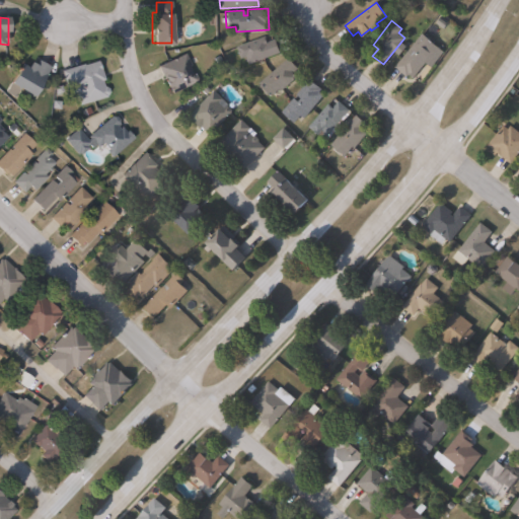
[(436,50),(413,78),(409,75),(406,77),(394,67),(422,32),(435,43),(432,47),(436,50)]
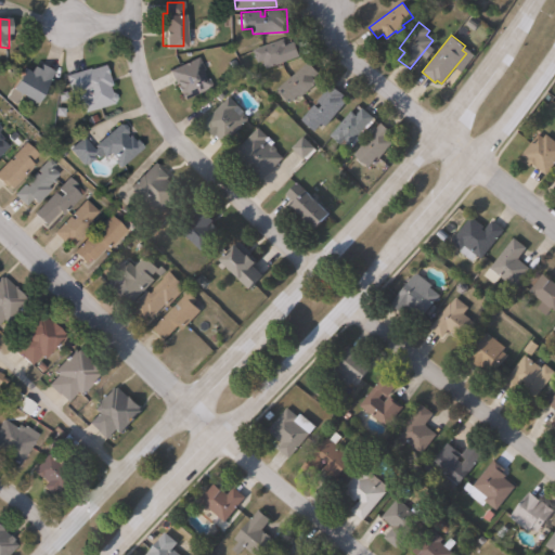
[(289,37),(292,42),(294,42),(299,56),(266,68),(262,60),(257,62),(253,49),(283,38),(284,39),(289,37)]
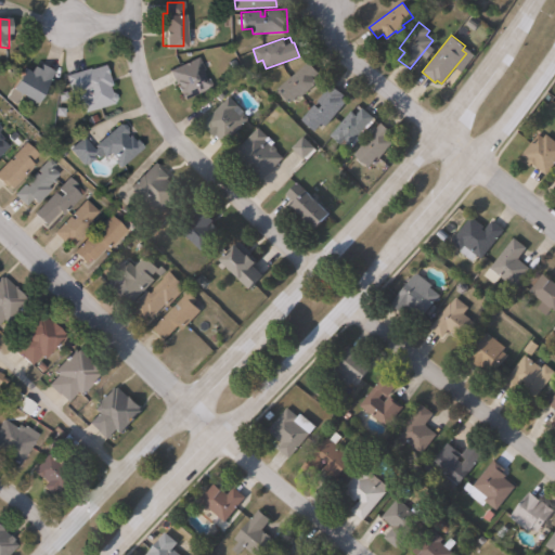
[(210,86),(181,99),(168,69),(197,56),(210,86)]
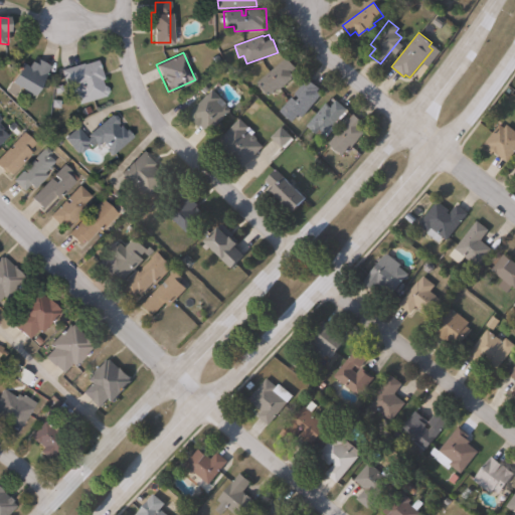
[(294,75),(278,90),(277,88),(268,96),(256,82),(287,56),(296,66),(290,71),(294,75)]
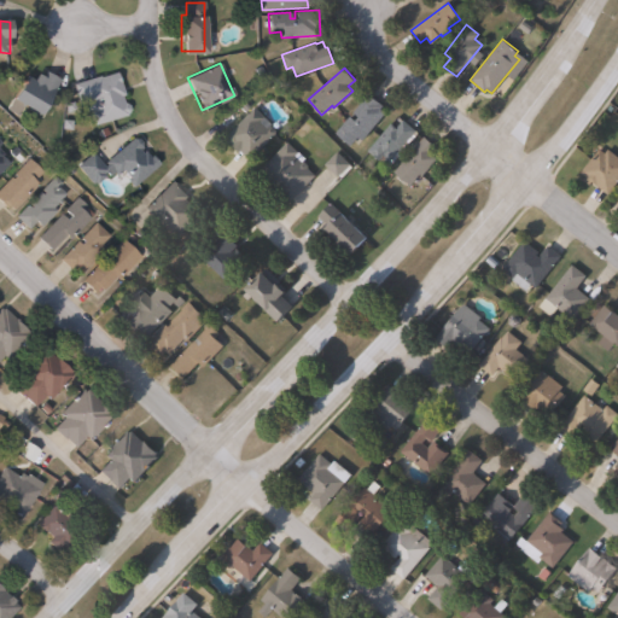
[(44,70),(59,79),(38,116),(21,106),(16,115),(5,109),(11,98),(10,97),(23,74),(30,79),(35,71),(41,75),(44,70)]
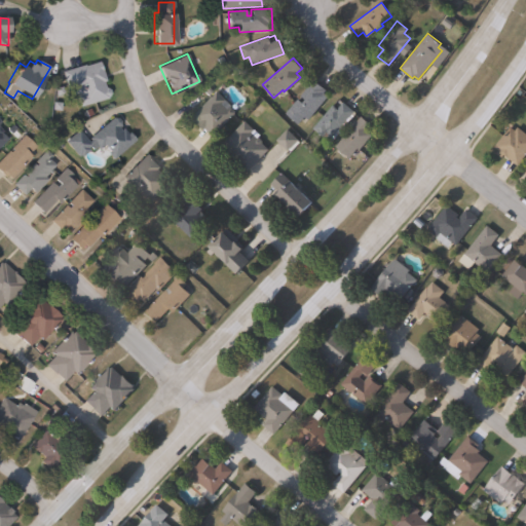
[(99,61),(105,80),(103,81),(105,85),(107,85),(110,95),(106,96),(107,98),(78,107),(75,97),(70,98),(61,71),(84,64),(84,65),(99,61)]
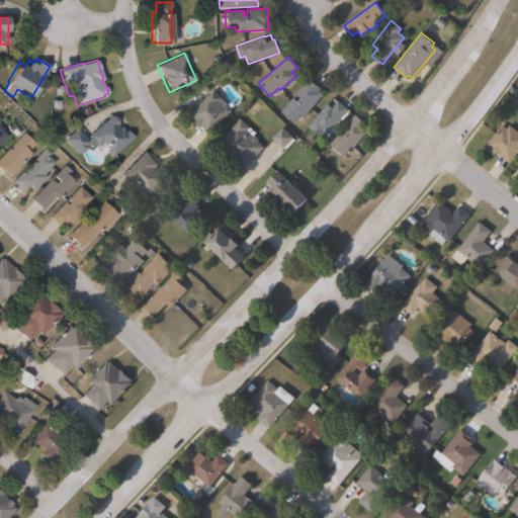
[(323,94),(304,117),(300,114),(293,122),(281,111),(309,79),(321,88),(319,91),(323,94)]
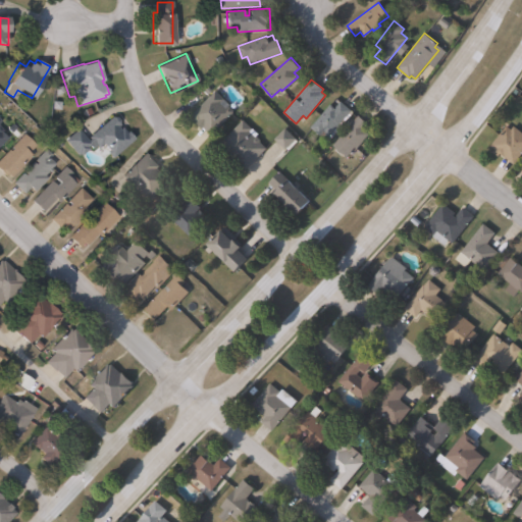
[(233,111),(211,134),(203,126),(202,128),(190,116),(215,90),(229,105),(228,106),(233,111)]
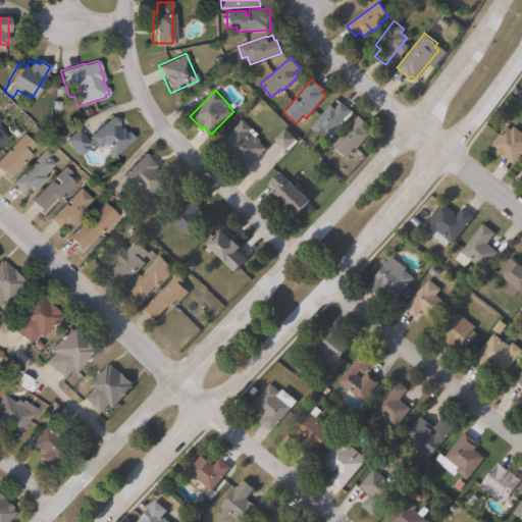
[(340,101),(351,110),(326,141),(310,127),(330,104),(334,108),(340,101)]
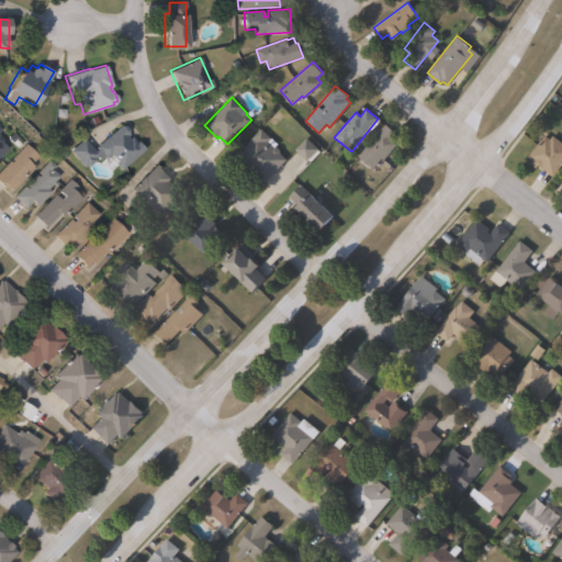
[(125,136),(127,139),(130,136),(136,144),(139,142),(144,148),(120,168),(110,155),(103,159),(93,147),(123,123),(131,132),(125,136)]
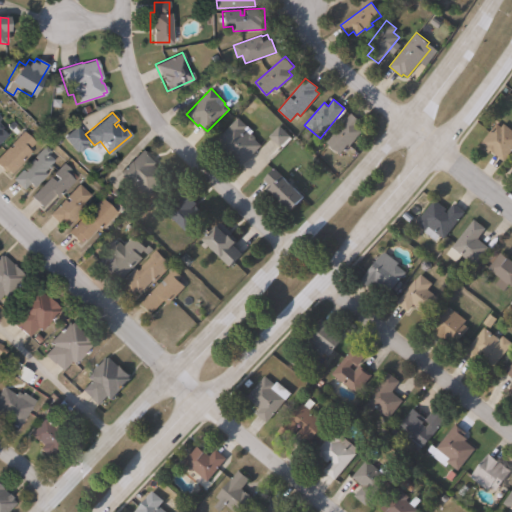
[(362,131),(349,146),(348,145),(340,154),(326,142),(351,113),(360,120),(355,125),(362,131)]
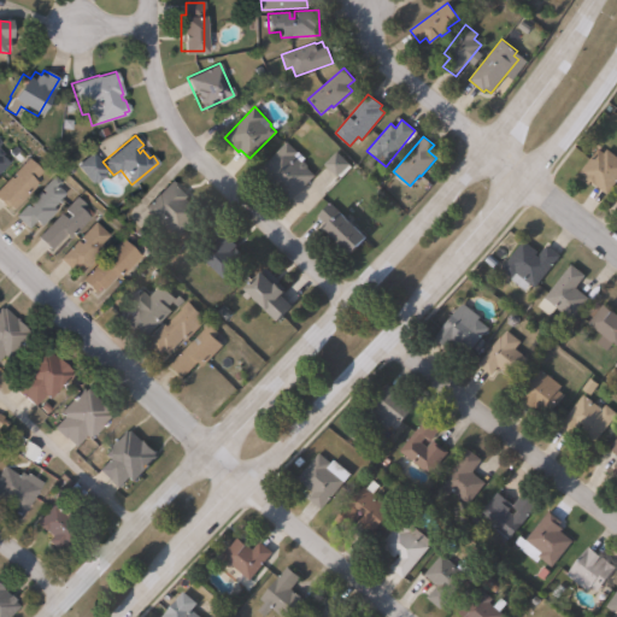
[(315,175),(291,201),(268,180),(266,180),(258,171),(286,141),(304,158),(303,160),(306,165),(306,166),(315,175)]
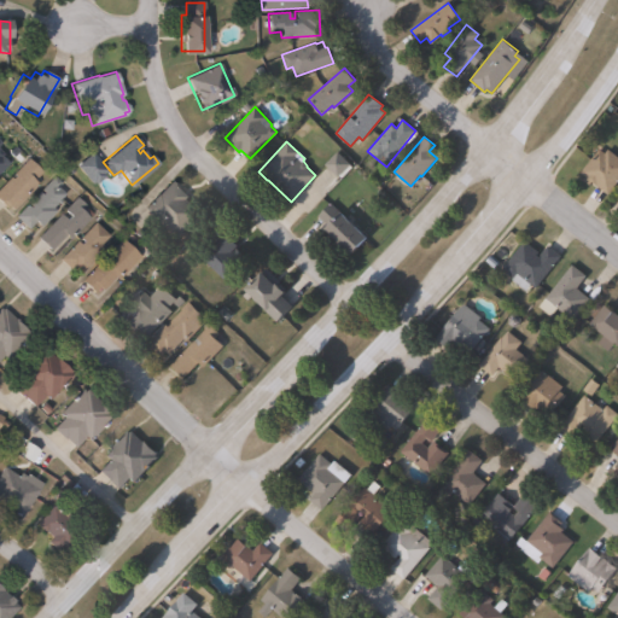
[(608,149),(617,156),(617,181),(608,194),(593,181),(589,185),(583,180),(586,176),(581,173),(599,150),(605,153),(608,149)]
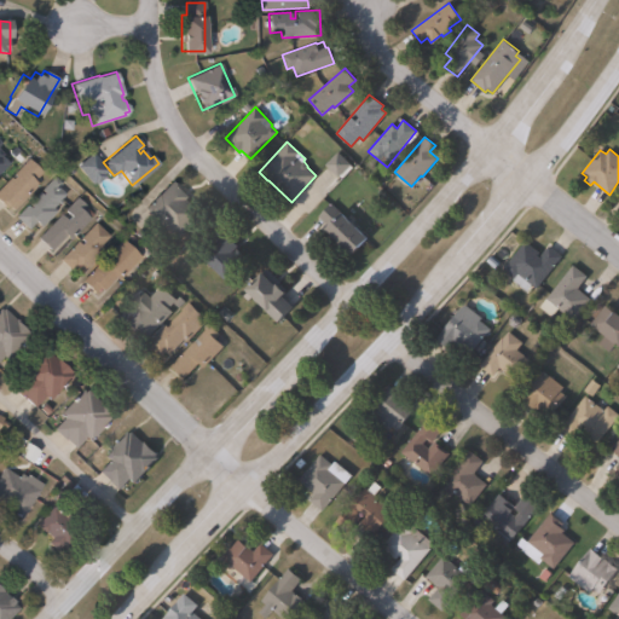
[(351,163),(337,177),(325,165),(337,151),(351,163)]
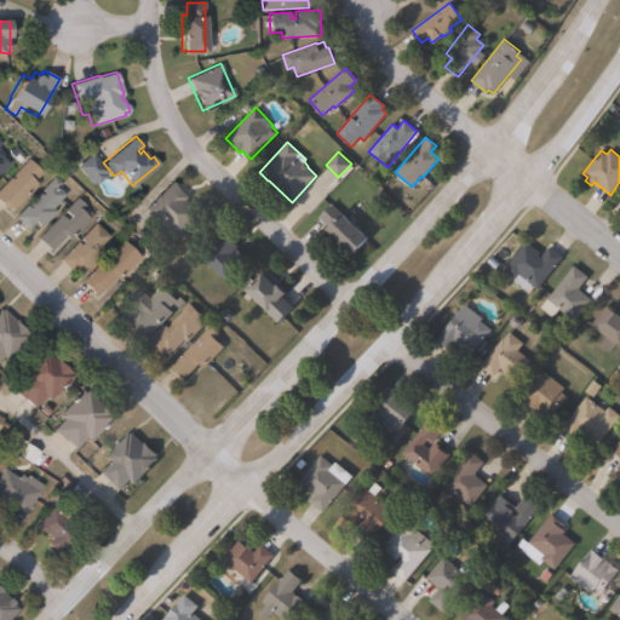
[(36,183),(10,210),(4,204),(3,206),(0,204),(0,185),(28,158),(41,172),(34,179),(36,183)]
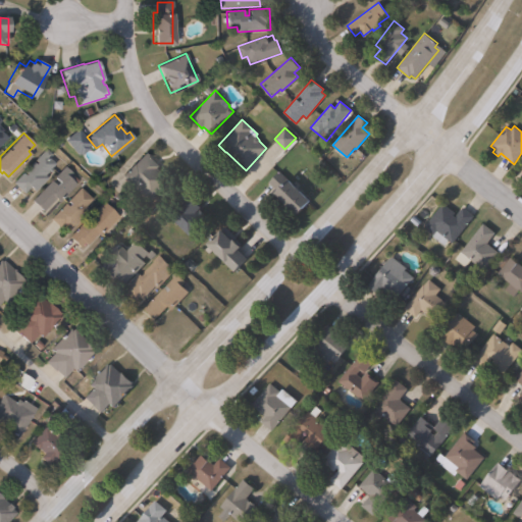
[(53,170),(30,193),(25,189),(21,193),(11,183),(45,148),(51,154),(47,158),(54,165),(51,168),(53,170)]
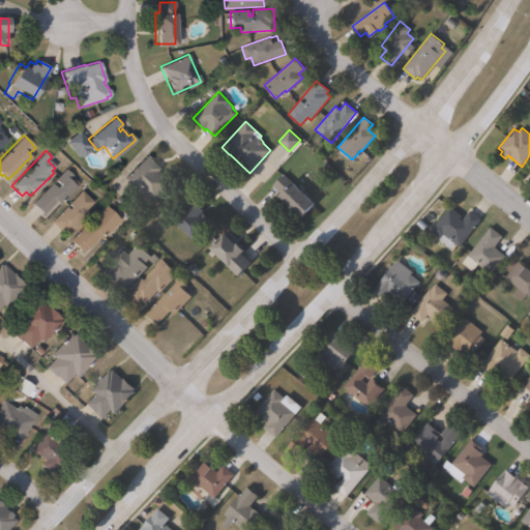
[(166,188),(150,205),(123,178),(147,153),(162,169),(159,171),(171,181),(165,187),(166,188)]
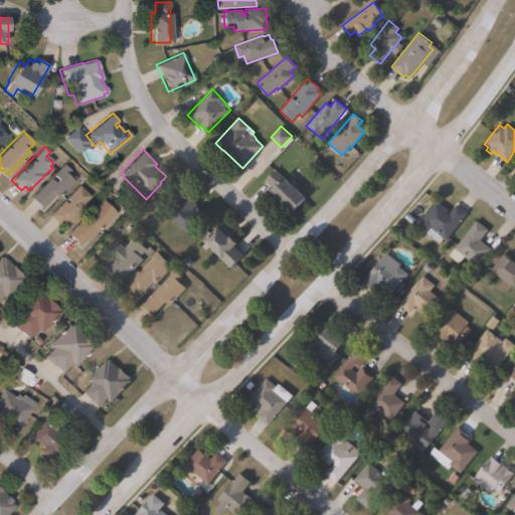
[(73,181),(56,198),(53,195),(40,208),(30,197),(49,178),(53,182),(57,178),(53,174),(63,164),(70,171),(67,174),(73,181)]
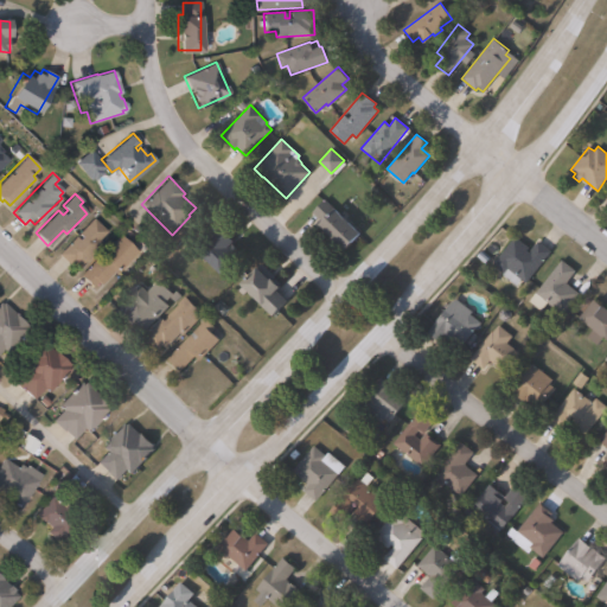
[(323,199),(359,232),(344,249),(318,224),(321,219),(312,211),(323,199)]
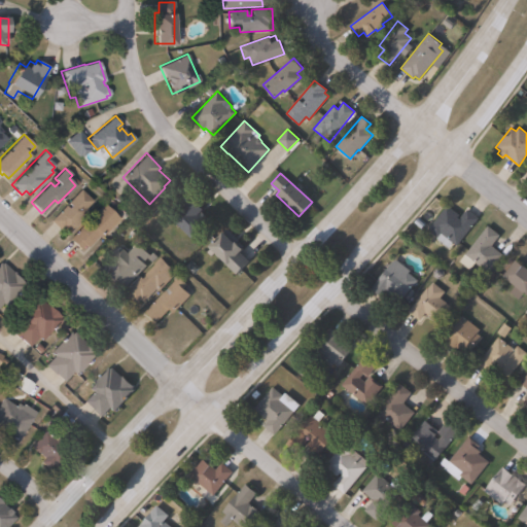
[(93,201),(86,208),(89,210),(67,233),(62,229),(61,231),(49,220),(64,205),(67,207),(70,204),(67,202),(80,188),(93,201)]
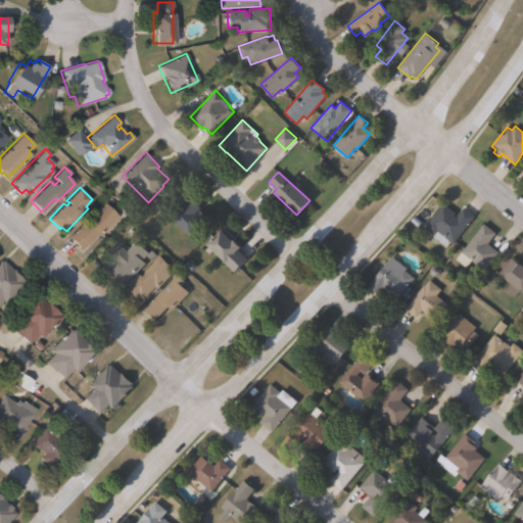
[(210,220),(198,233),(195,230),(190,235),(170,217),(189,196),(201,207),(199,209),(210,220)]
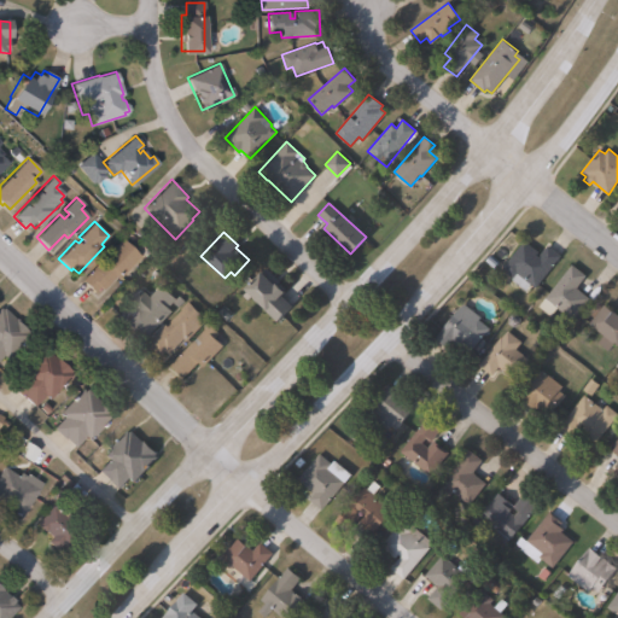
[(139,255),(120,275),(117,273),(101,289),(99,287),(94,292),(80,279),(121,238),(139,255)]
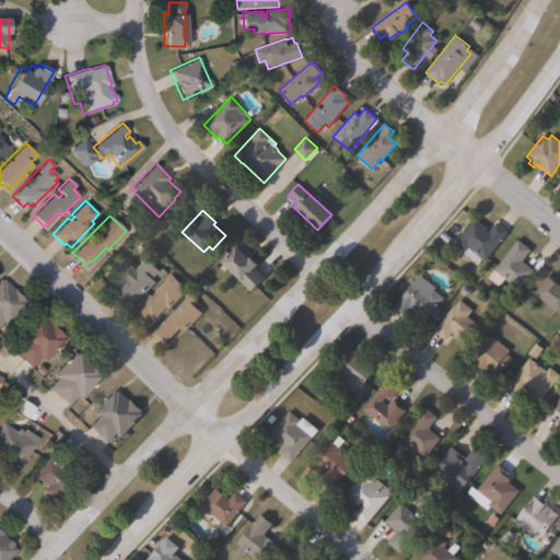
[(486,232),(488,233),(496,223),(508,232),(486,260),(481,257),(476,264),(464,254),(466,252),(455,243),(475,218),(488,229),(486,232)]
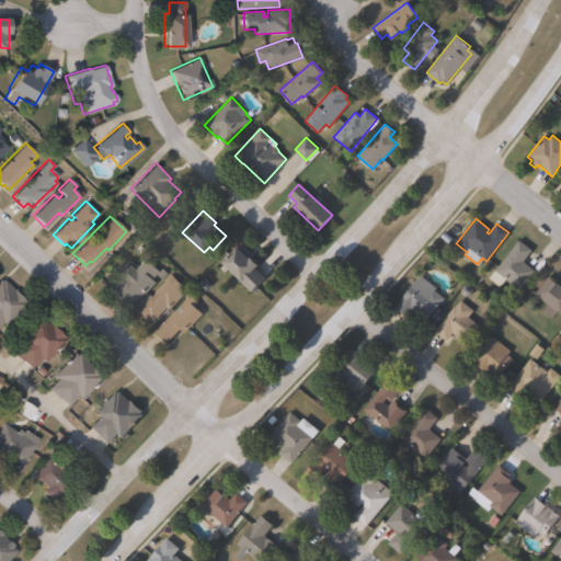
[(535,271),(521,290),(495,271),(519,240),(533,250),(524,261),(535,271)]
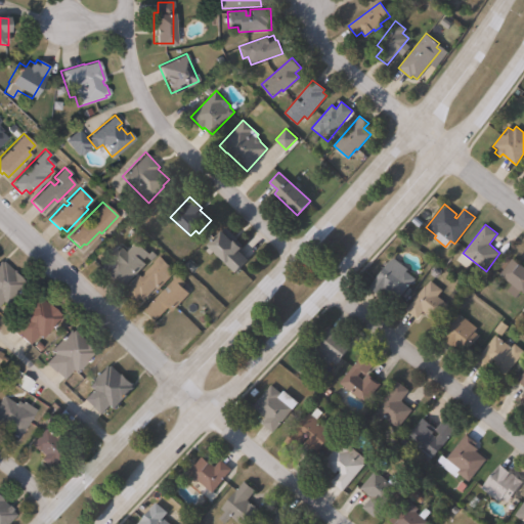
[(225,227),(237,239),(236,241),(242,246),(237,251),(247,260),(234,272),(207,245),(220,230),(221,231),(225,227)]
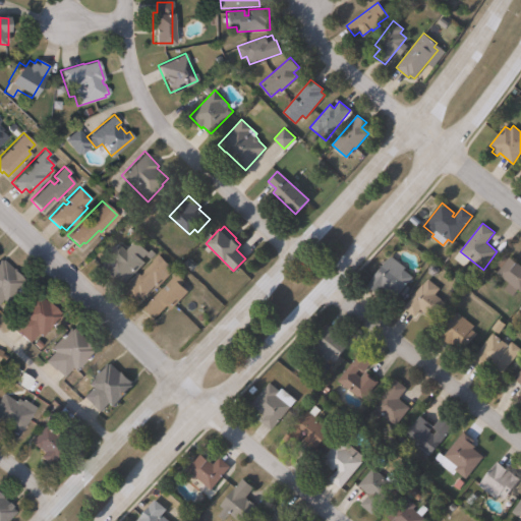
[(134,240),(148,251),(140,258),(143,262),(122,285),(113,277),(111,280),(104,273),(116,259),(110,253),(118,244),(125,250),(134,240)]
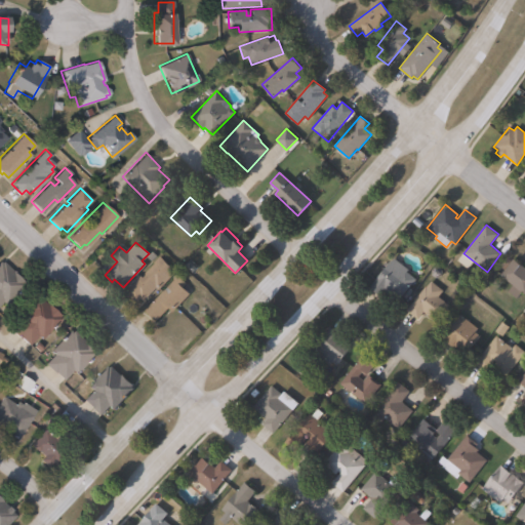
[(175,271),(158,289),(155,287),(138,306),(124,293),(139,276),(143,278),(146,274),(144,273),(159,256),(175,271)]
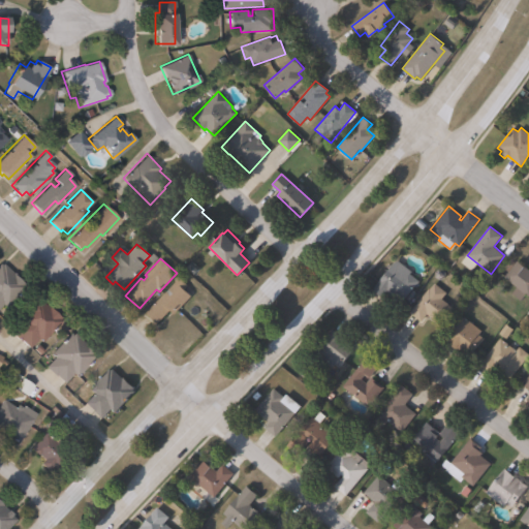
[(415,292),(409,301),(405,298),(397,308),(373,289),(396,259),(412,272),(410,275),(418,281),(411,289),(415,292)]
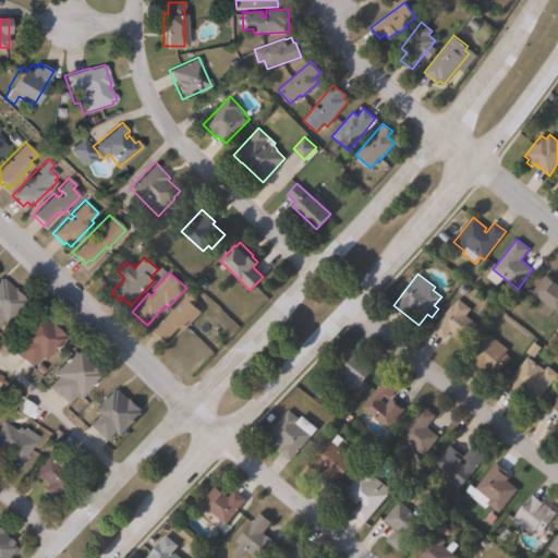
[(545,276),(557,286),(557,313),(555,311),(550,317),(541,310),(545,303),(532,292),(545,276)]
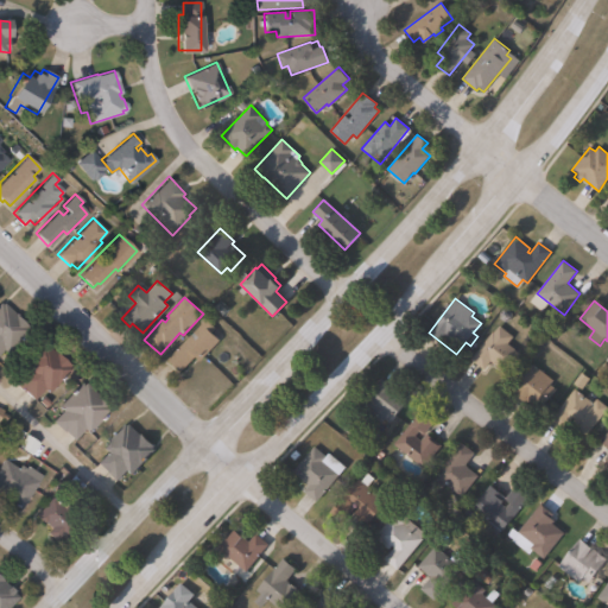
[(0,303),(1,304),(2,303),(23,322),(16,329),(21,335),(5,353),(1,350),(0,352),(0,303)]
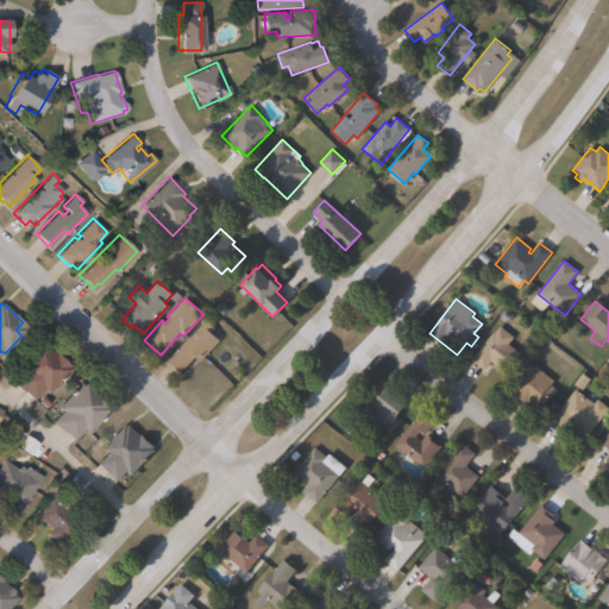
[(219,340),(199,362),(194,357),(180,372),(167,360),(206,320),(215,330),(212,333),(219,340)]
